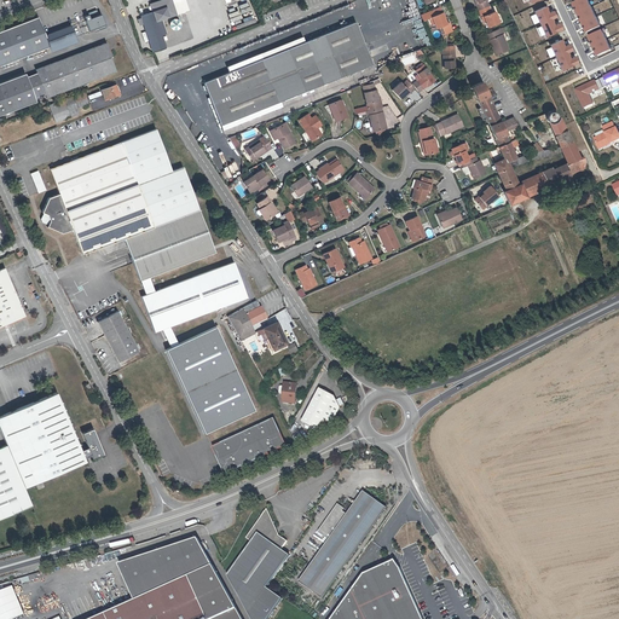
[(155,12),(143,16),(155,53),(167,50),(157,21),(162,19),(171,17),(167,9),(174,6),(172,0),(167,0),(155,4),(157,11),(155,12)]
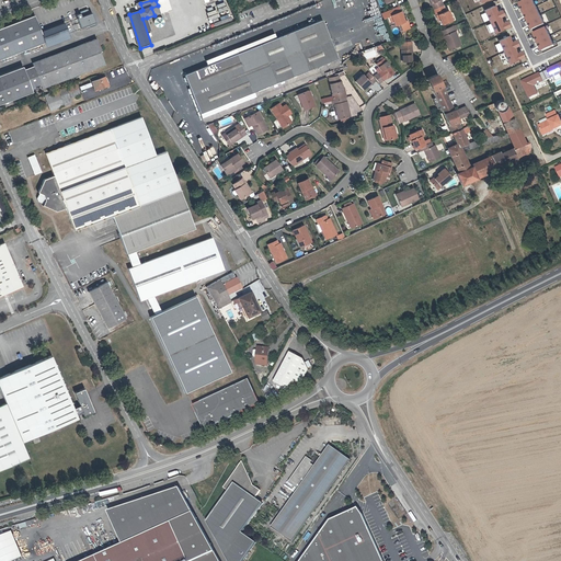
[(160,0),(161,10),(170,9),(168,0),(160,0)]
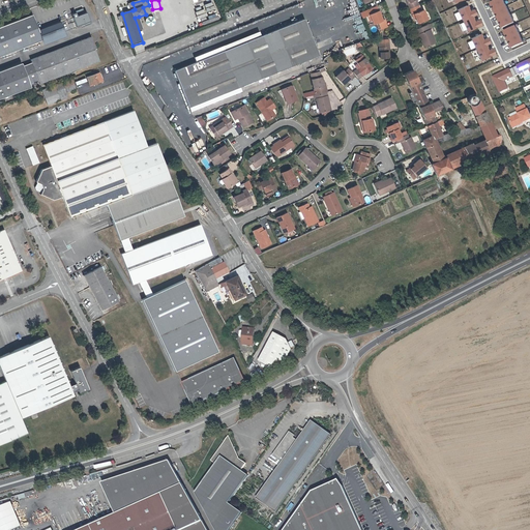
[(411,9),(420,5),(417,0),(409,0),(411,4),(409,4),(411,9)]
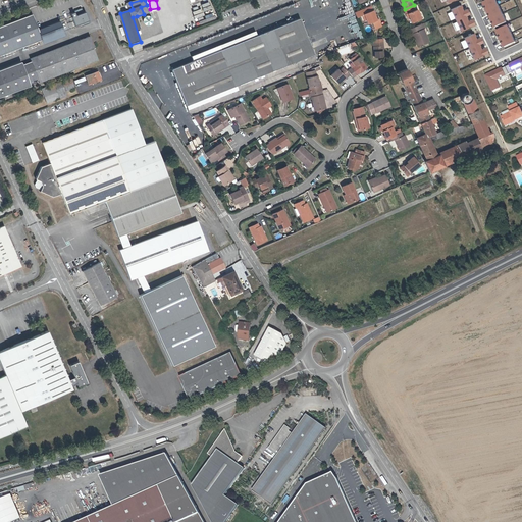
[(496,0),(487,0),(484,2),(486,7),(483,8),(486,15),(489,14),(491,18),(488,20),(490,23),(493,22),(496,27),(507,21),(496,0)]
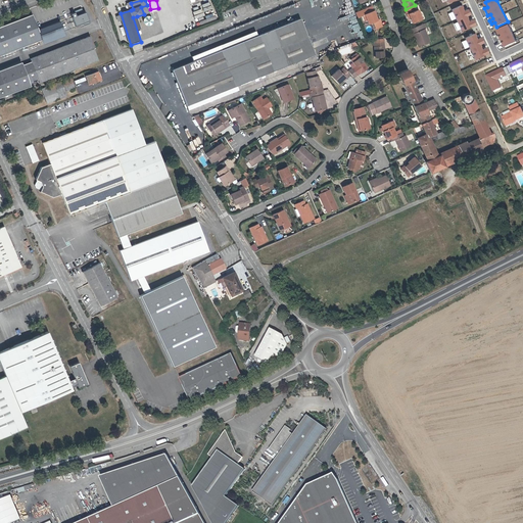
[(147,5),(141,7),(144,14),(149,12),(147,5)]
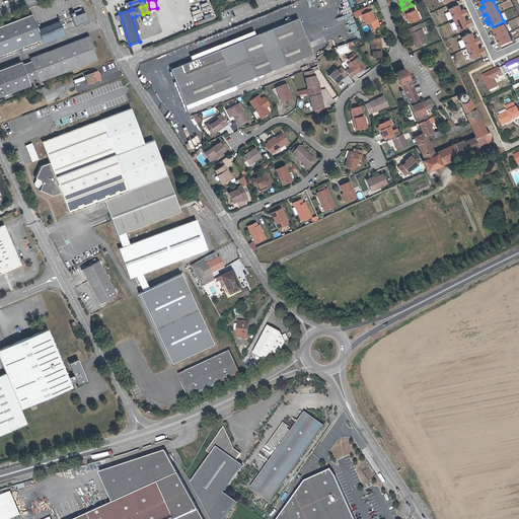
[(414,11),(412,5),(402,9),(404,15),(406,14),(408,18),(410,23),(423,18),(422,13),(418,14),(417,10),(414,11)]
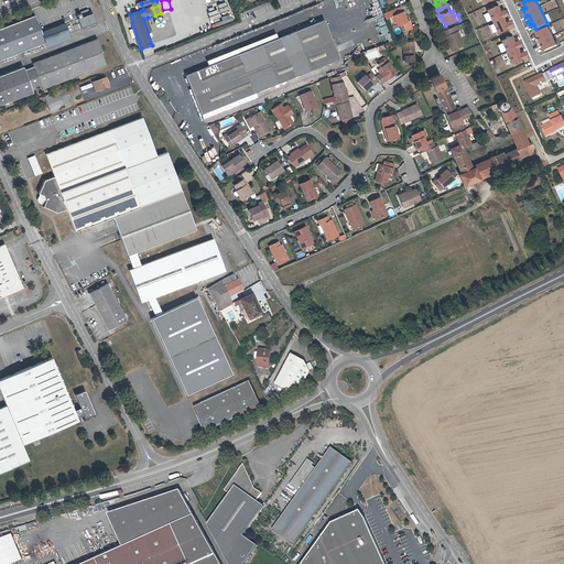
[(499,6),(487,11),(498,35),(510,30),(509,29),(512,28),(510,22),(506,24),(503,19),(509,17),(506,10),(501,12),(499,6)]
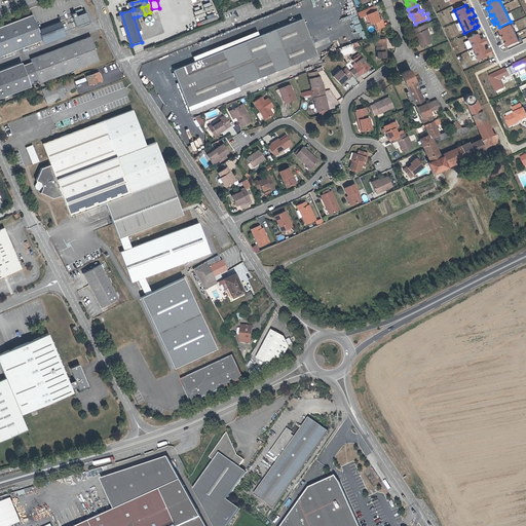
[(373,6),(357,13),(359,19),(366,15),(369,25),(374,23),(375,25),(382,23),(381,20),(378,21),(373,6)]
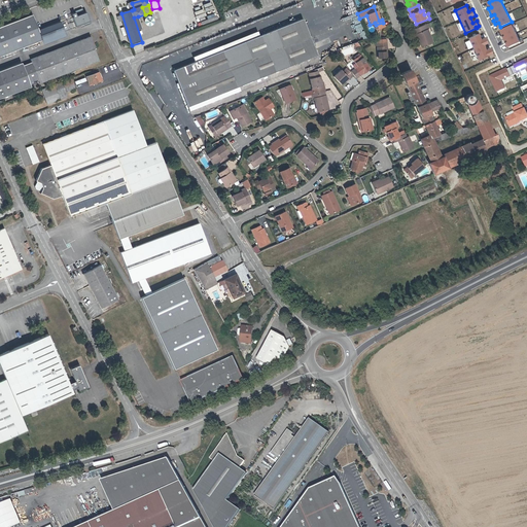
[(202,25),(210,22),(209,19),(216,15),(214,9),(205,12),(206,15),(199,19),(202,25)]
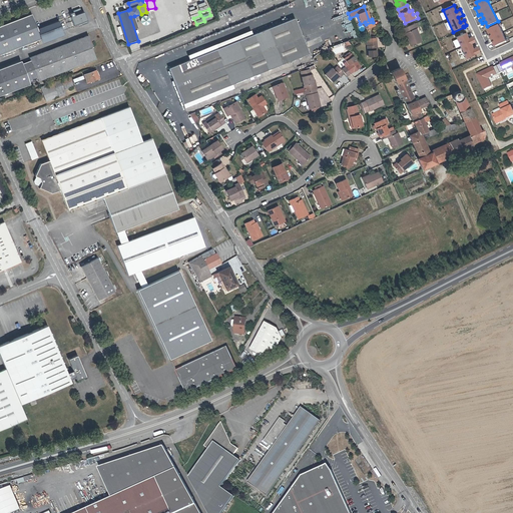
[(73,26),(80,23),(86,21),(83,12),(74,16),(73,13),(69,14),(73,26)]
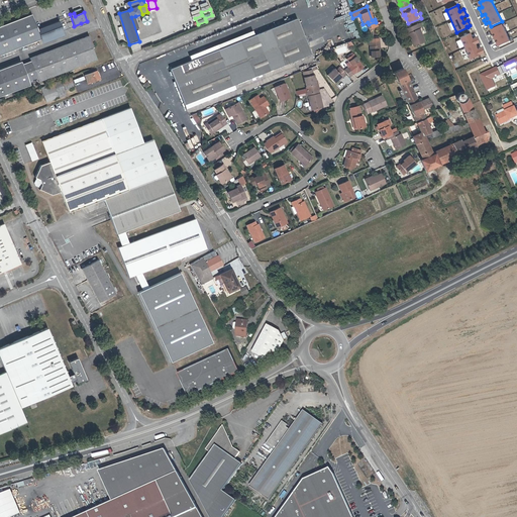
[(30,15),(0,26),(0,54),(39,39),(30,15)]
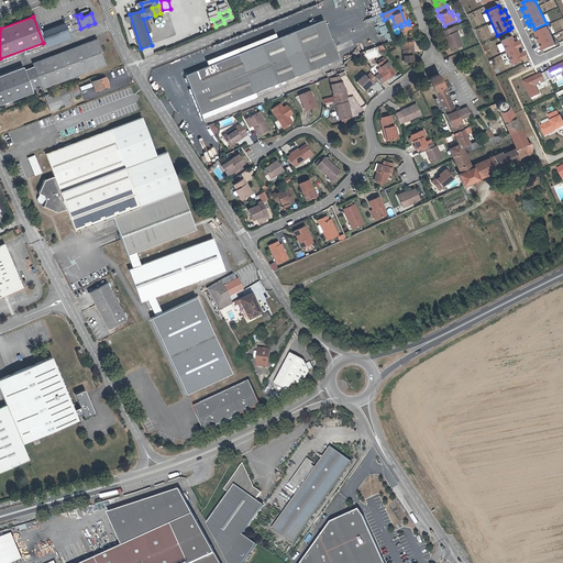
[(147,18),(143,19),(147,33),(152,31),(147,18)]
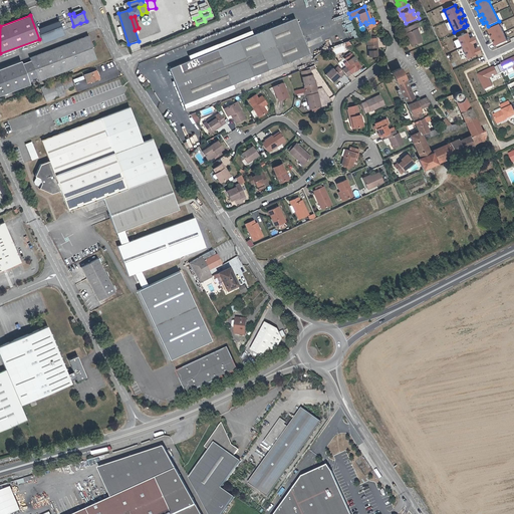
[(309,53),(295,18),(169,68),(182,103),(309,53)]
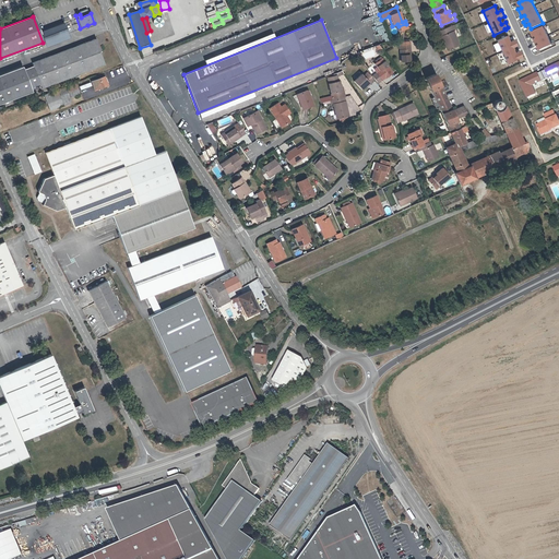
[(39,33),(45,48),(69,38),(62,23),(39,33)]
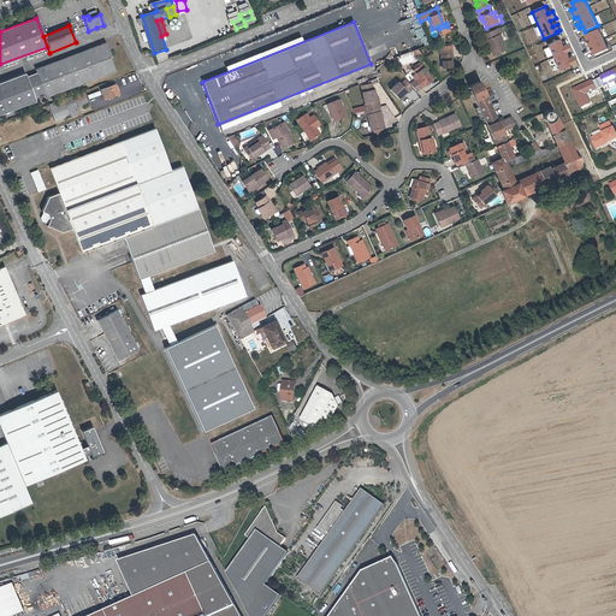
[(599,29),(586,35),(588,41),(585,42),(590,52),(593,49),(596,55),(609,49),(599,29)]
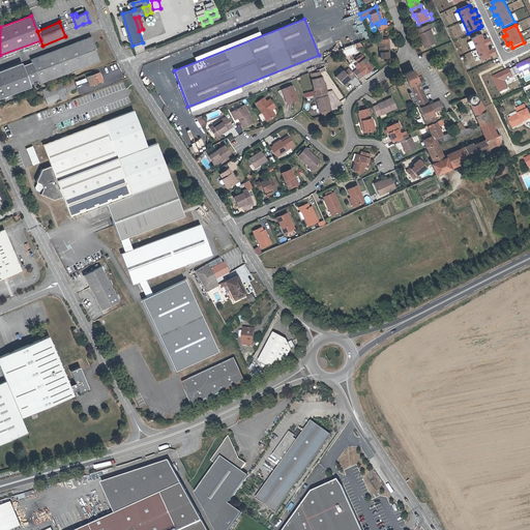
[(430,31),(428,26),(420,29),(423,40),(422,40),(425,48),(437,43),(433,30),(430,31)]
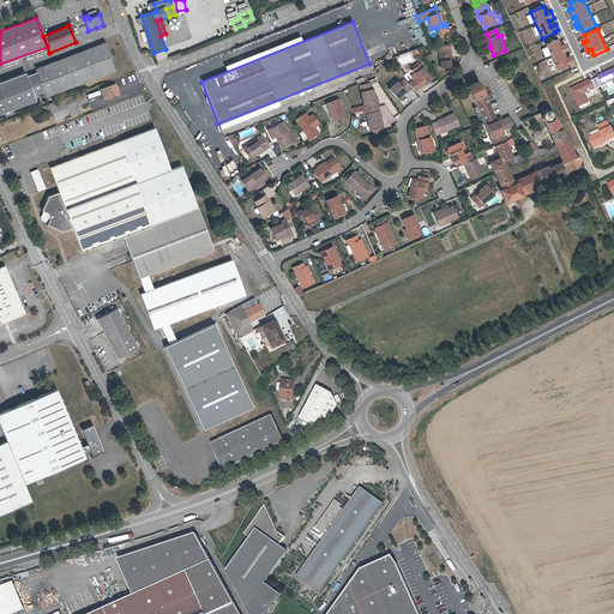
[(559,40),(547,46),(558,72),(571,66),(570,65),(573,64),(571,58),(567,60),(565,54),(570,52),(566,44),(561,47),(559,40)]
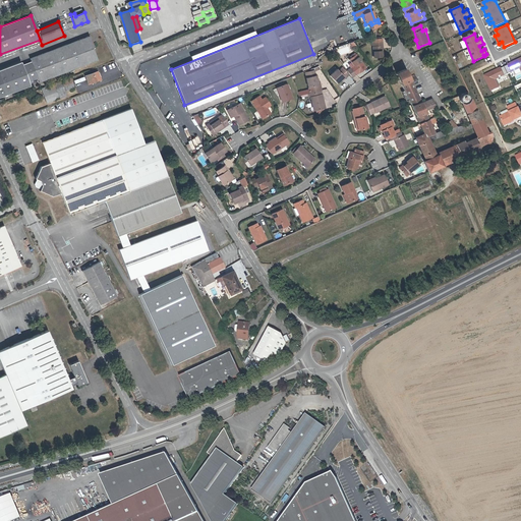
[(21,61),(0,68),(0,96),(31,84),(30,81),(38,78),(40,81),(97,59),(93,48),(96,47),(90,35),(31,58),(32,60),(22,64),(21,61)]
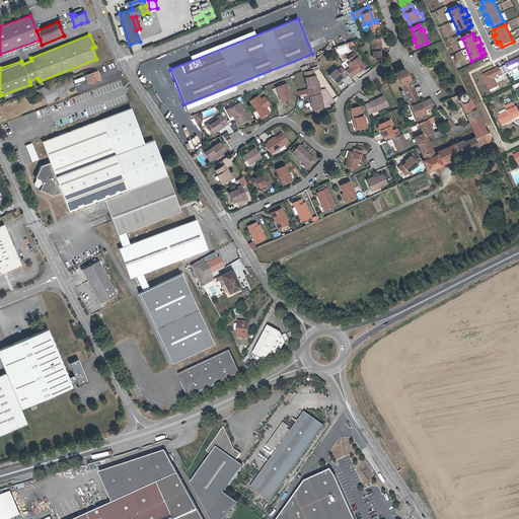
[(373,43),(372,40),(369,40),(371,59),(379,58),(379,48),(380,47),(380,43),(379,43),(373,43)]
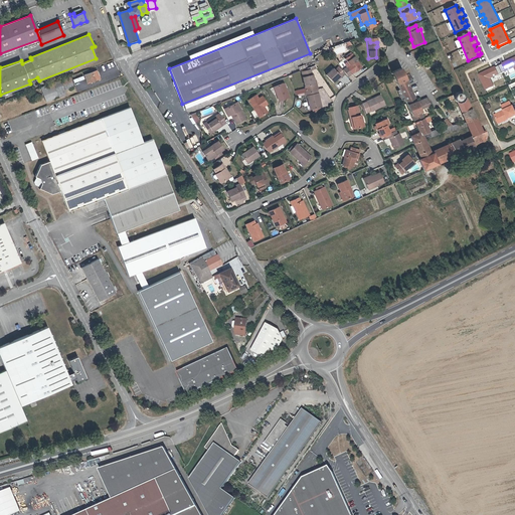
[(355,72),(361,67),(352,54),(345,59),(348,62),(345,64),(347,67),(343,70),(345,74),(348,77),(354,72),(355,72)]
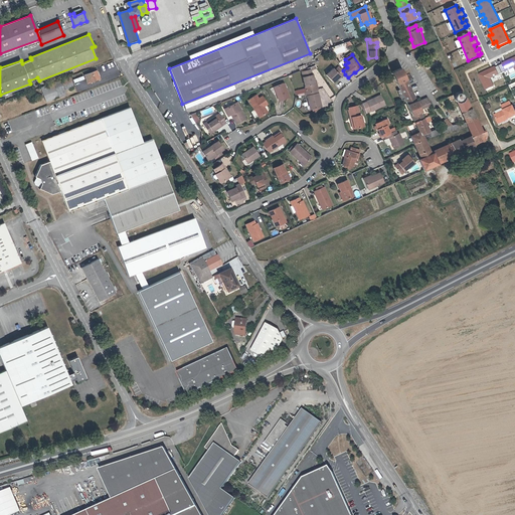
[(514,57),(502,63),(502,64),(499,65),(502,73),(514,67),(514,68),(514,57)]
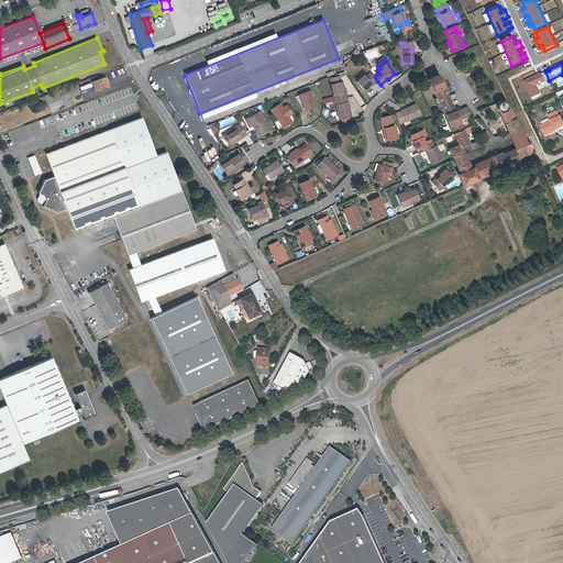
[(541,74),(523,81),(531,98),(540,95),(536,86),(549,80),(545,72),(541,74)]
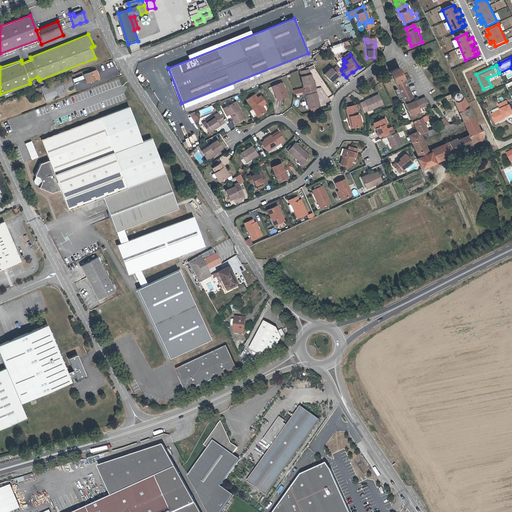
[(341,70),(340,69),(338,66),(333,69),(332,67),(324,73),(329,81),(334,77),(338,75),(339,77),(343,74),(341,70)]
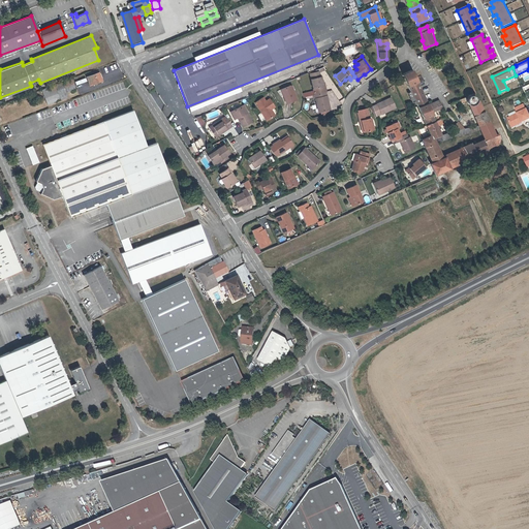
[(315,94),(327,92),(328,91),(325,85),(323,85),(322,81),(319,70),(310,72),(314,91),(315,94)]
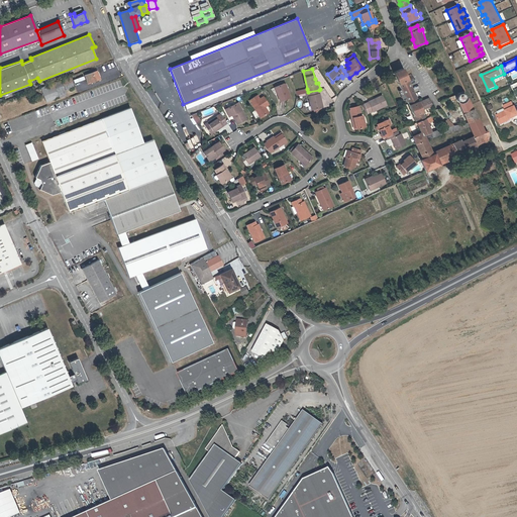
[(422,132),(424,136),(431,132),(427,123),(430,121),(428,117),(431,116),(437,113),(430,97),(418,103),(410,86),(406,76),(402,69),(392,73),(420,133),(422,132)]
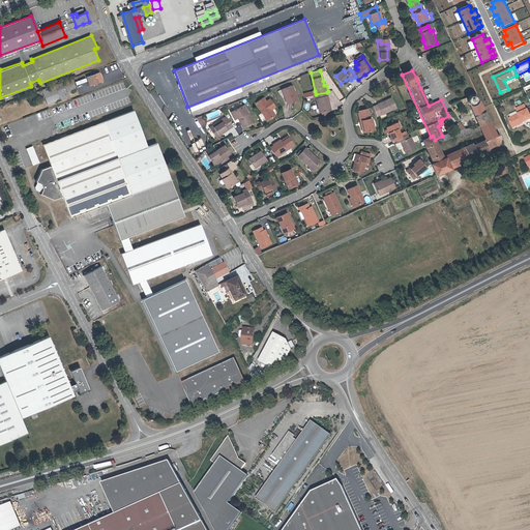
[(101,82),(98,72),(85,78),(89,86),(101,82)]
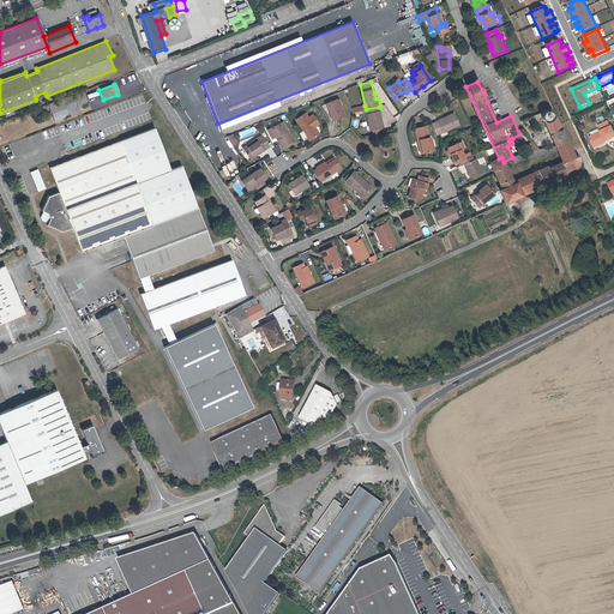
[(488,88),(482,90),(487,102),(494,98),(488,88)]
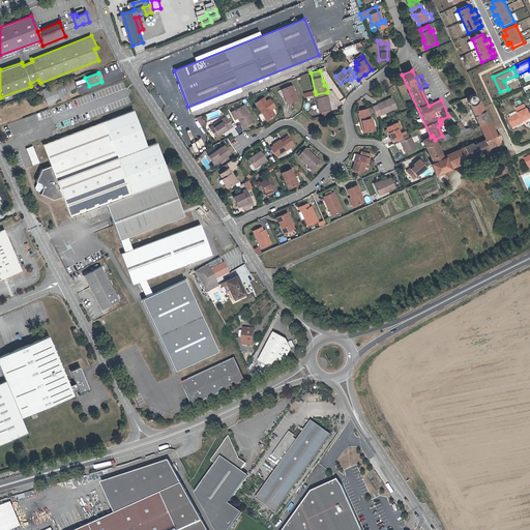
[(298,99),(293,85),(283,89),(288,102),(298,99)]
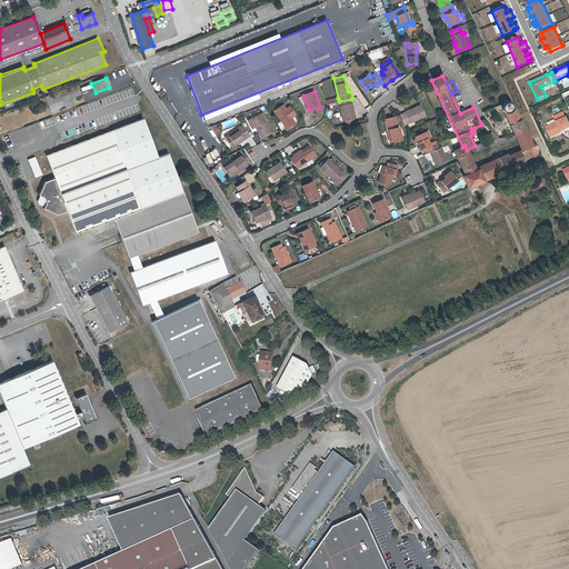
[(351,99),(339,101),(339,105),(343,121),(356,118),(351,99)]
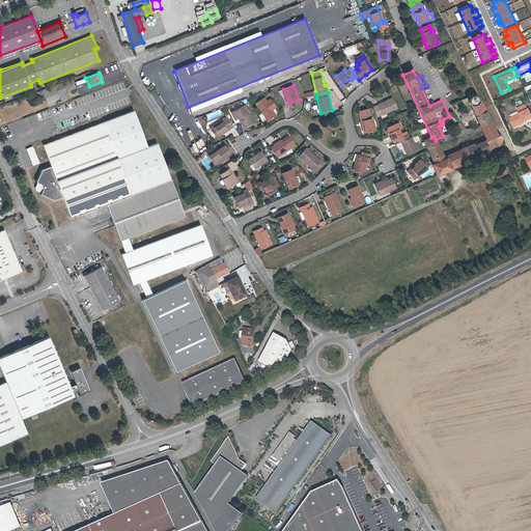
[(275,115),(272,110),(270,108),(275,105),(271,98),(267,101),(263,98),(256,103),(268,120),(275,115)]
